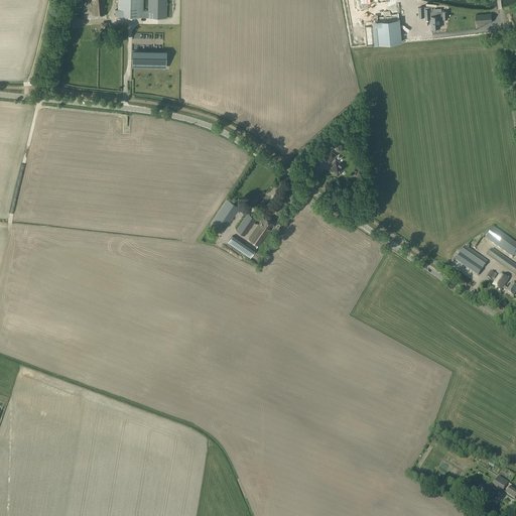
[(73,0),(70,11),(79,13),(81,0),(73,0)]
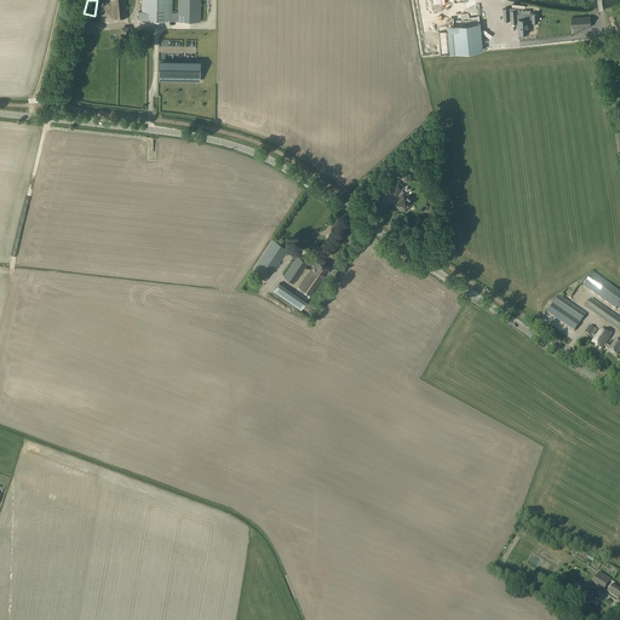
[(127,17),(125,0),(110,0),(112,18),(127,17)]
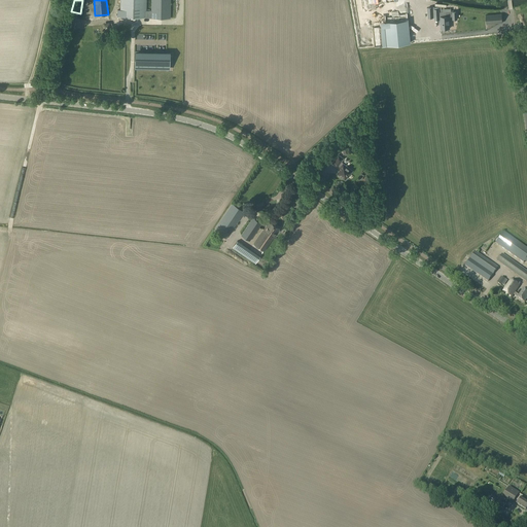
[(119,0),(120,10),(117,10),(116,18),(145,19),(145,18),(151,18),(170,19),(170,0),(150,0),(151,15),(146,15),(146,0),(119,0)]
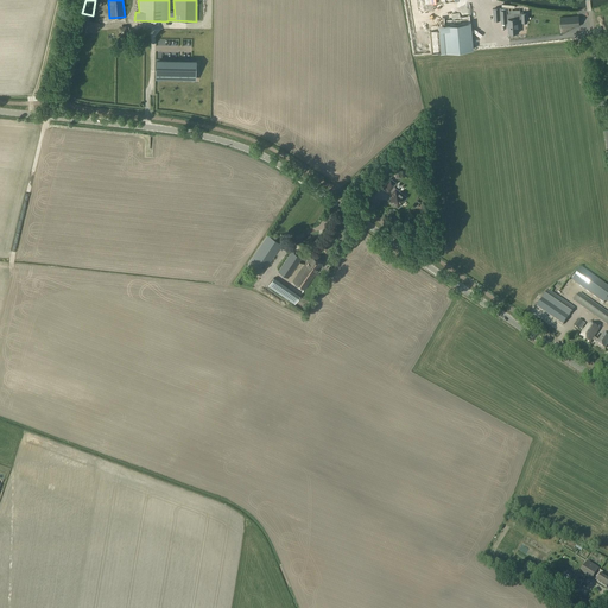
[(453,2),(418,4),(418,23),(454,21),(453,2)]
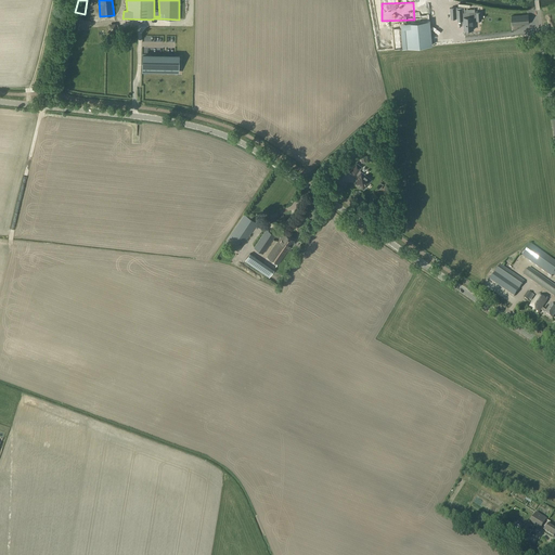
[(455,7),(450,7),(451,17),(457,17),(460,17),(460,20),(461,21),(464,20),(464,29),(473,29),(473,17),(481,16),(481,12),(480,12),(476,12),(475,12),(463,13),(462,9),(457,9),(456,9),(455,7)]
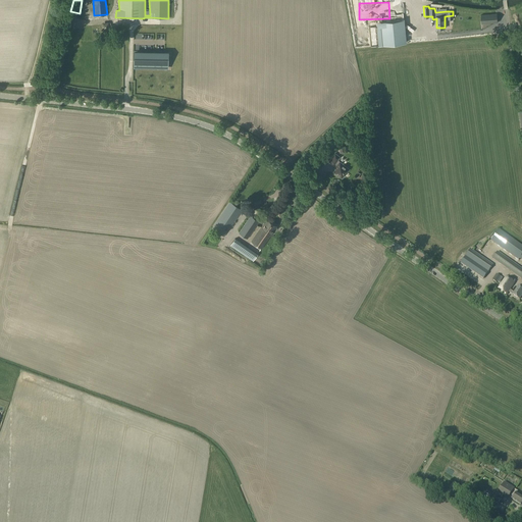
[(481,14),(481,24),(498,22),(497,13),(481,14)]
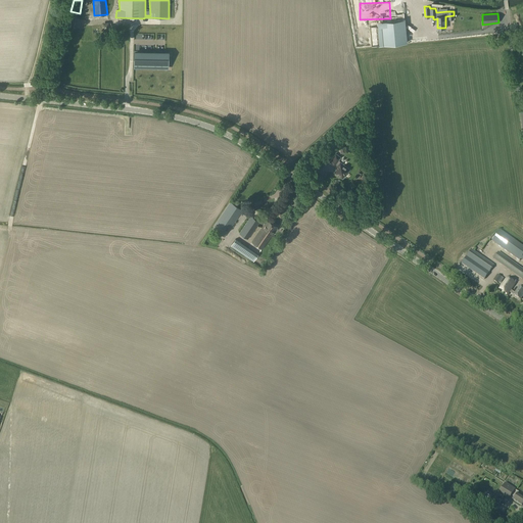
[(164,68),(164,53),(134,53),(134,67),(164,68)]
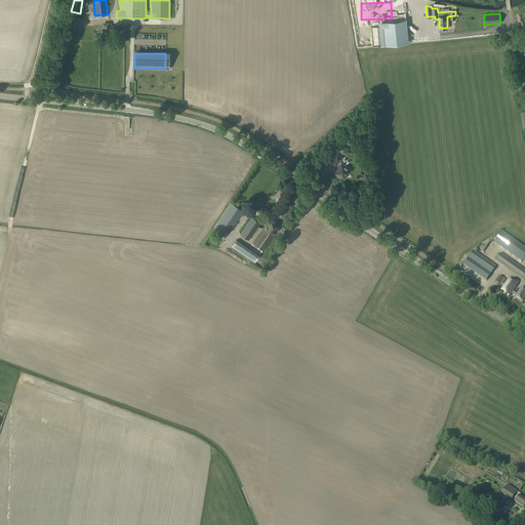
[(338,170),(336,172),(344,178),(346,176),(347,176),(352,170),(341,163),(339,162),(342,158),(337,154),(331,162),(336,166),(338,167),(336,169),(337,169),(338,170)]
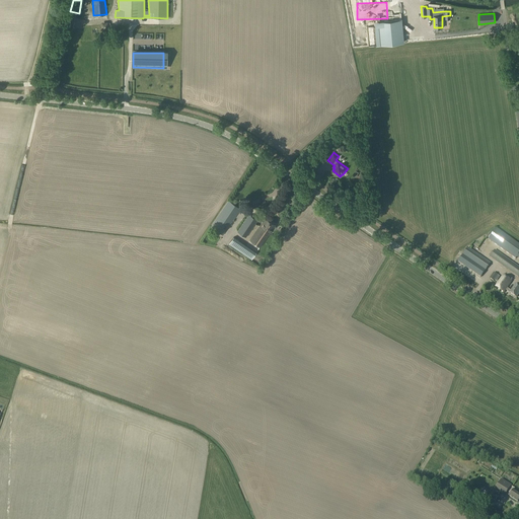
[(228,200),(216,219),(228,227),(241,209),(228,200)]
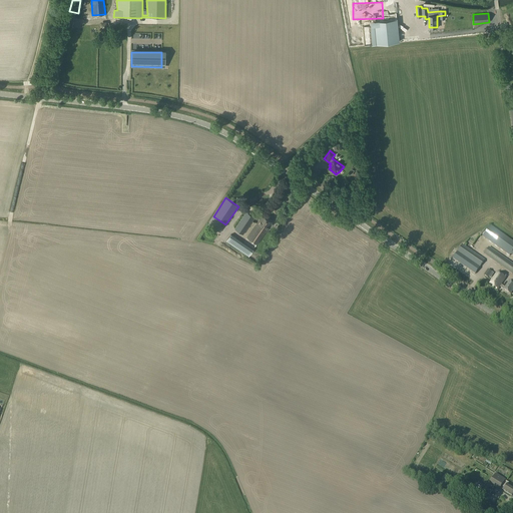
[(243,234),(254,217),(245,211),(234,228),(243,234)]
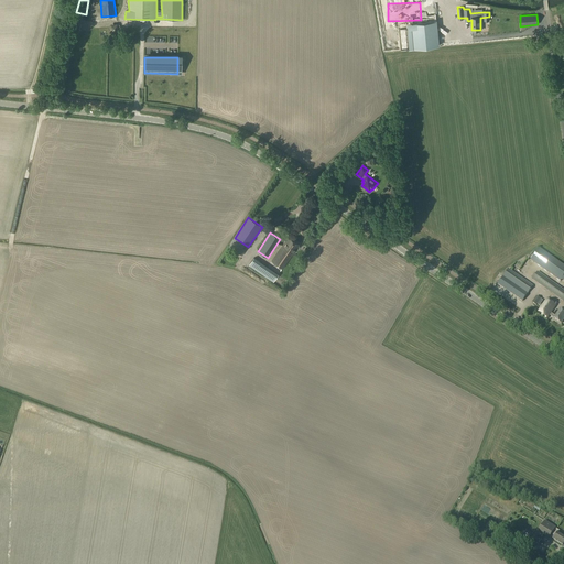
[(300,245),(288,237),(272,260),(283,268),(300,245)]
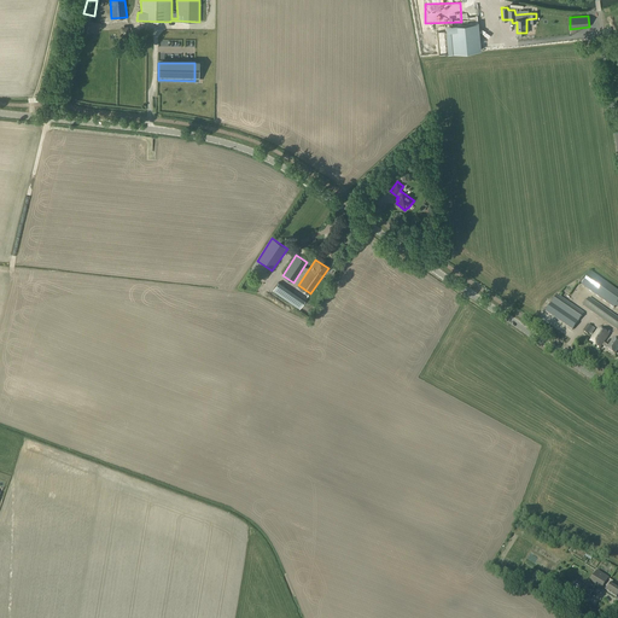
[(251,270),(269,283),(274,277),(256,263),(251,270)]
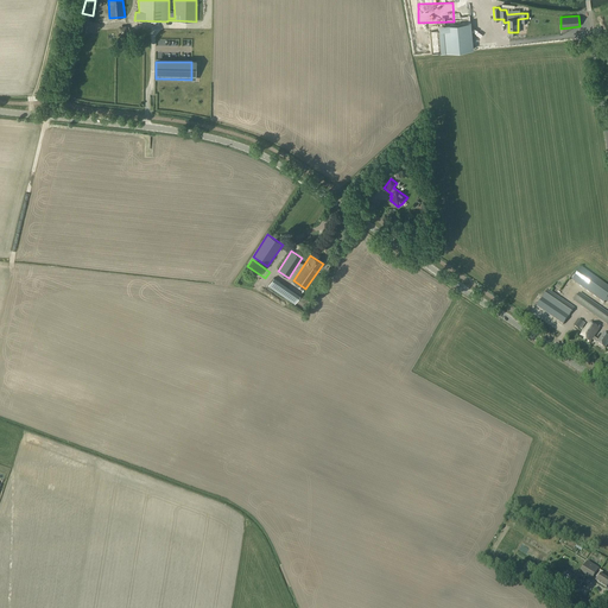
[(571,282),(572,282),(603,304),(607,297),(607,303),(607,304),(607,286),(581,267),(571,282)]
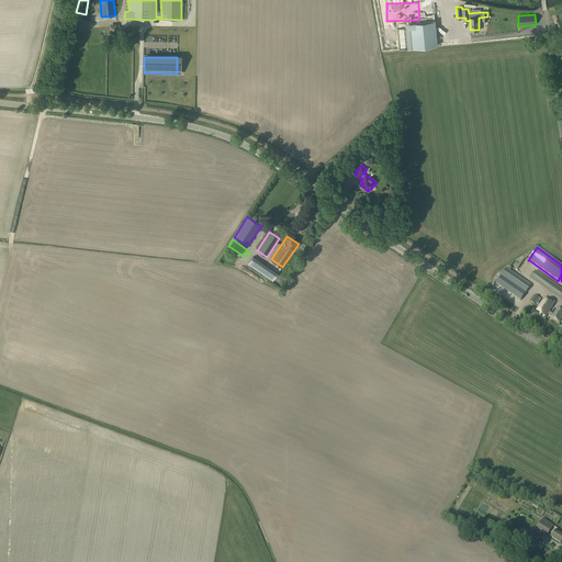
[(278,273),(268,267),(254,257),(248,265),(262,273),(272,281),(278,273)]
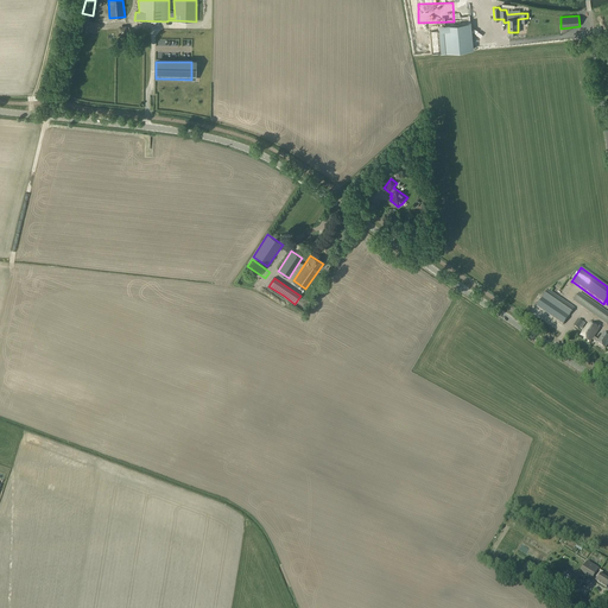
[(574,309),(548,291),(536,308),(563,325),(574,309)]
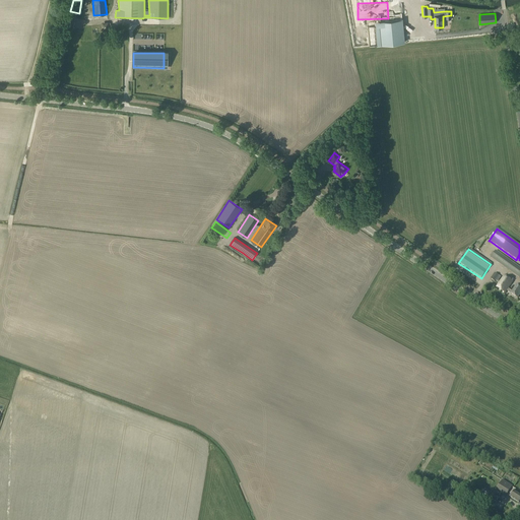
[(491,258),(519,278),(519,268),(496,251),(491,258)]
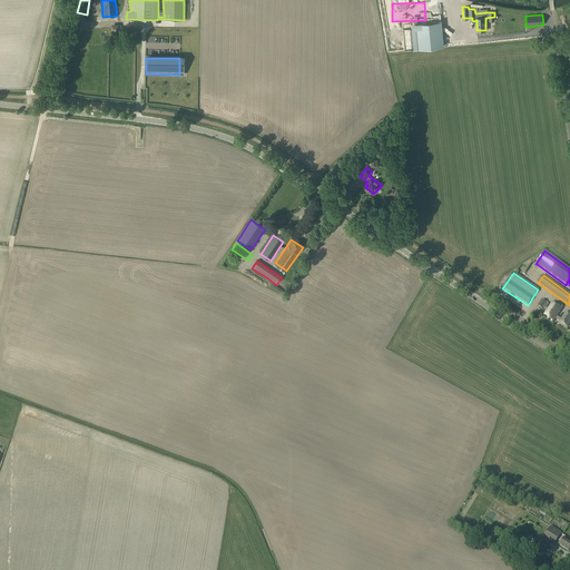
[(557,321),(559,318),(557,316),(561,310),(552,303),(543,315),(552,322),(554,318),(557,321)]
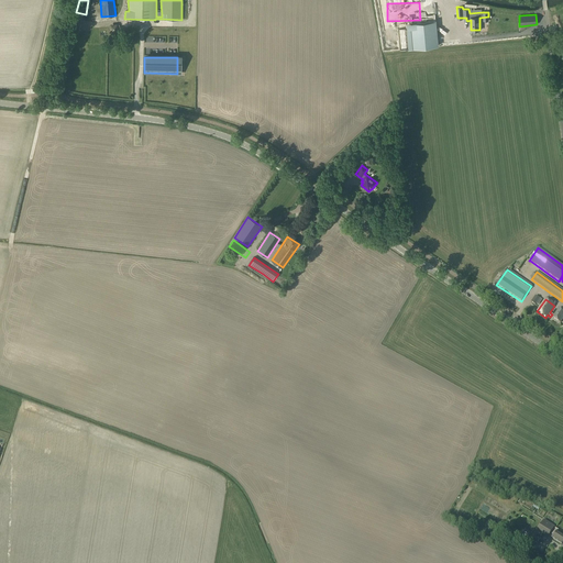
[(552,315),(550,317),(552,318),(560,323),(562,318),(562,311),(559,309),(553,316),(552,315)]
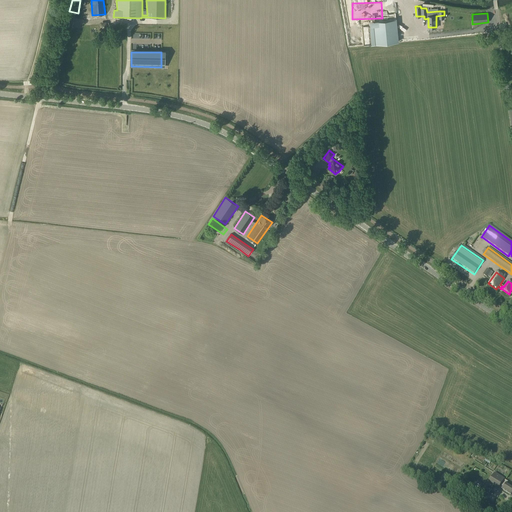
[(0,398),(5,400),(8,392),(0,389),(0,398)]
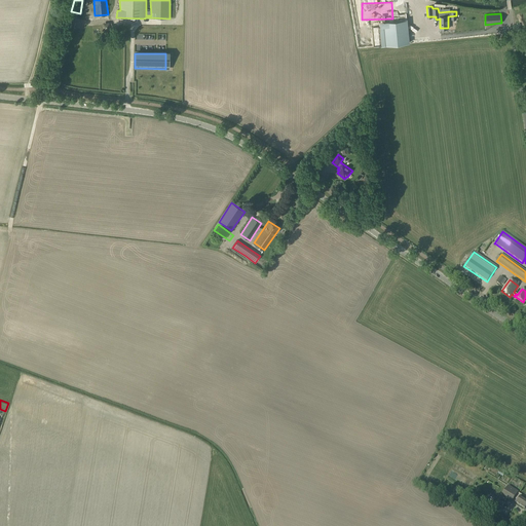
[(501,496),(513,502),(513,501),(516,503),(525,509),(525,506),(525,500),(521,497),(522,495),(518,493),(518,492),(508,486),(501,496)]
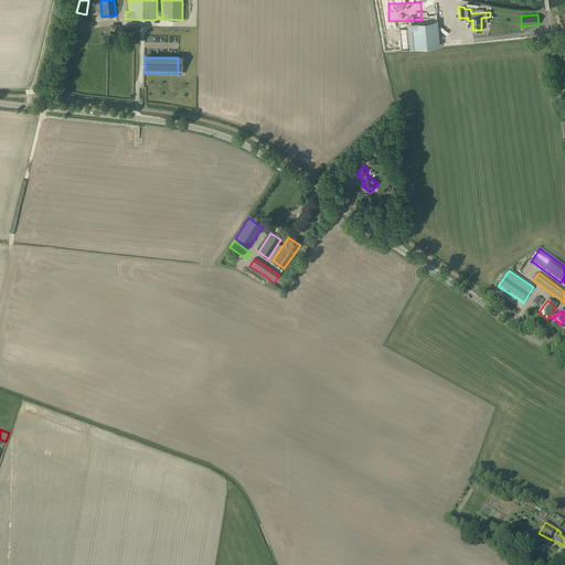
[(542,541),(526,532),(523,539),(537,547),(542,541)]
